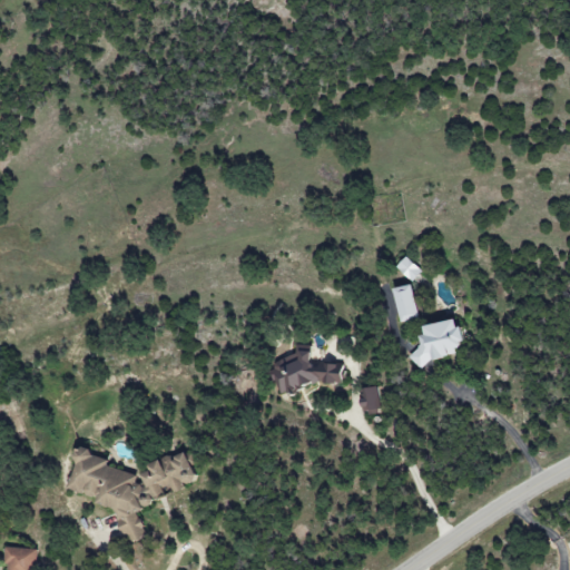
[(396,267),(412,282),(422,272),(406,256),(396,267)]
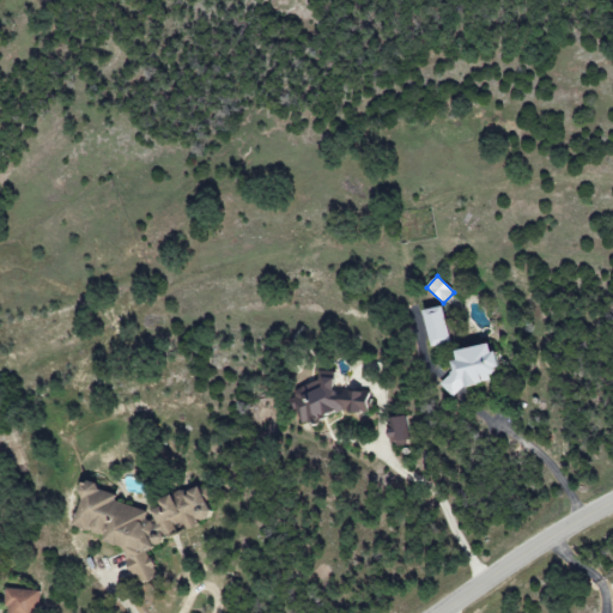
[(450,345),(444,307),(424,310),(430,347),(450,345)]
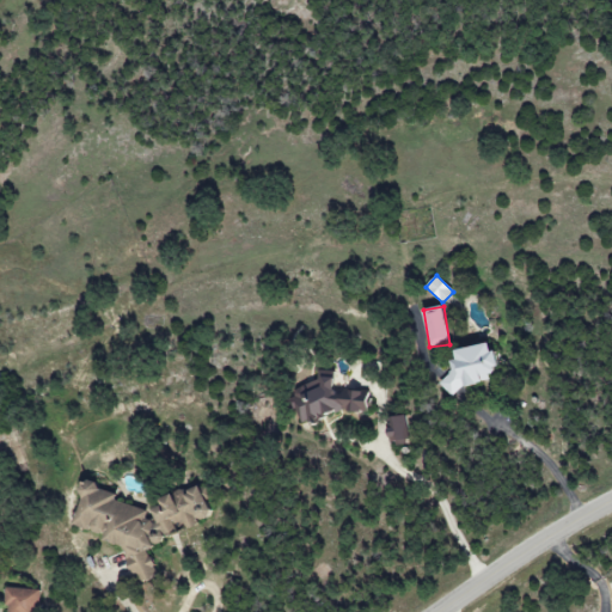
[(453,350),(456,360),(450,361),(453,375),(444,378),(446,392),(493,381),(490,371),(496,369),(490,342),(453,350)]
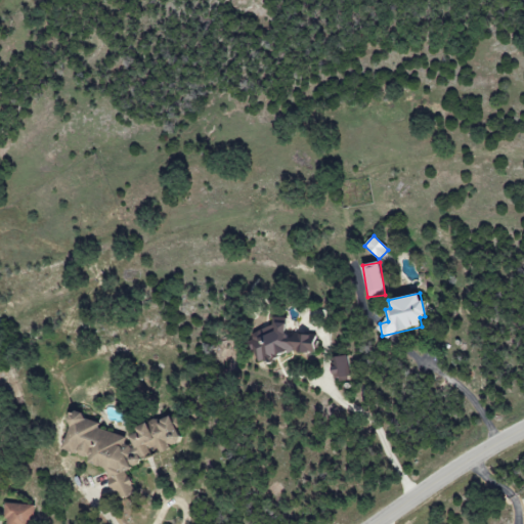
[(316,355),(318,336),(286,333),(288,317),(272,316),(271,331),(255,330),(252,360),(267,362),(268,351),(316,355)]
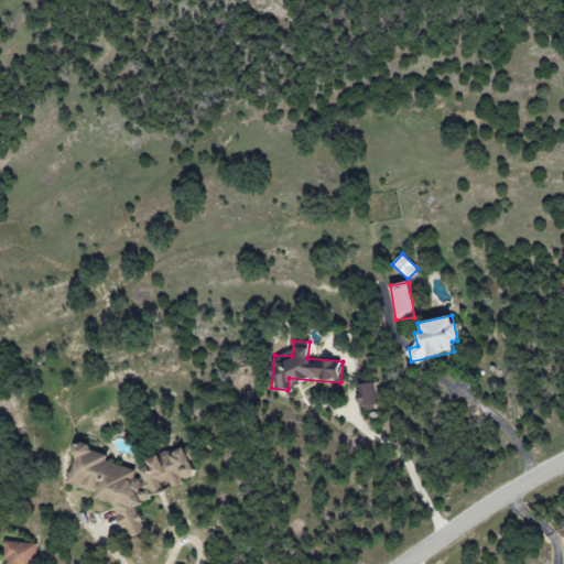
[(377,405),(376,383),(357,384),(358,407),(377,405)]
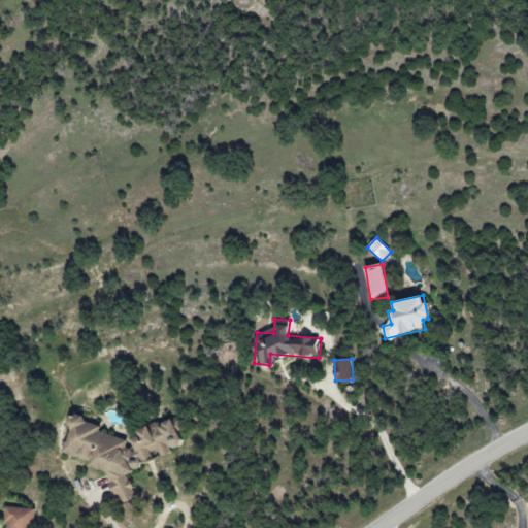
[(61,451),(89,463),(91,467),(104,469),(110,483),(120,503),(136,495),(127,473),(140,467),(141,458),(153,459),(155,442),(161,457),(170,452),(170,447),(180,448),(183,442),(170,417),(136,432),(131,441),(136,452),(131,449),(128,442),(100,429),(100,424),(86,422),(83,415),(70,414),(67,421),(71,430),(61,451)]
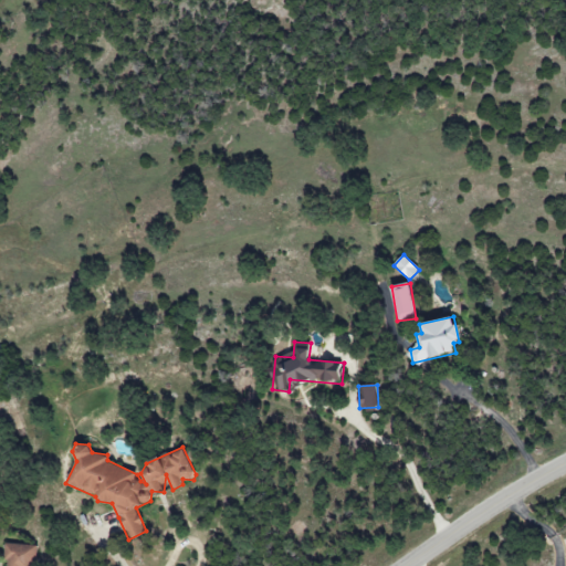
[(38,546),(9,543),(6,565),(27,565),(34,565),(38,546)]
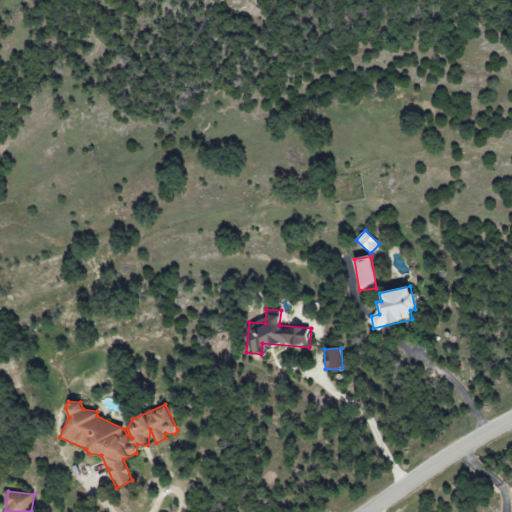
All buildings are outlined.
